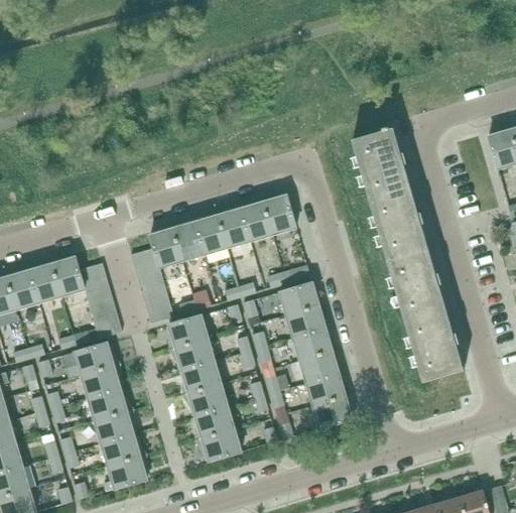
[(370,200),(411,188),(404,163),(407,163),(403,151),(401,152),(393,127),(389,128),(389,126),(383,128),(383,130),(353,139),(370,200)]
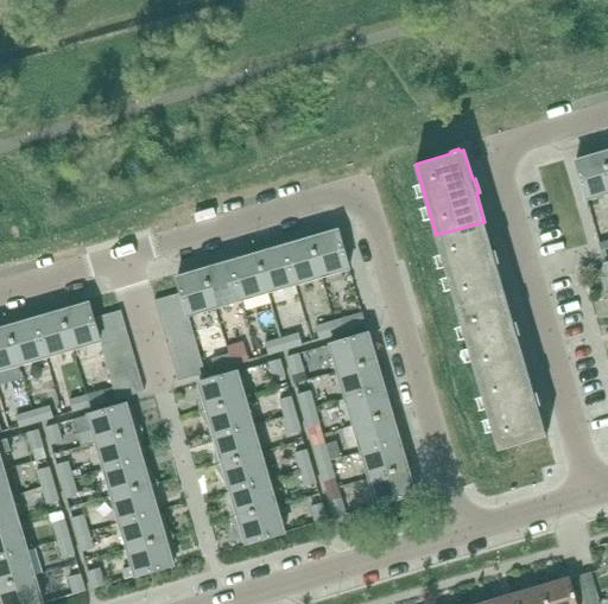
[(587,197),(607,191),(607,165),(603,151),(575,159),(587,197)]
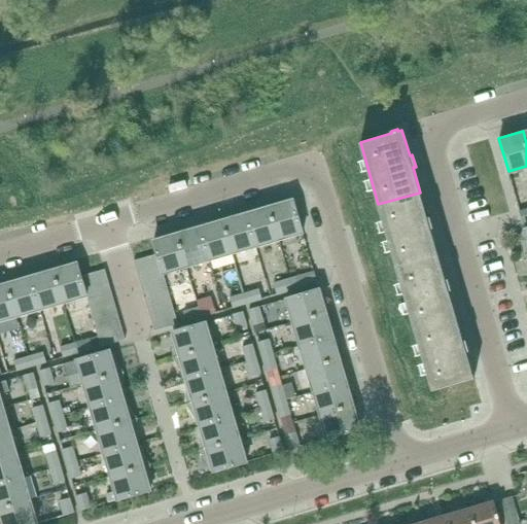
[(395,265),(437,253),(430,229),(433,228),(430,216),(427,216),(420,193),(378,204),(395,265)]
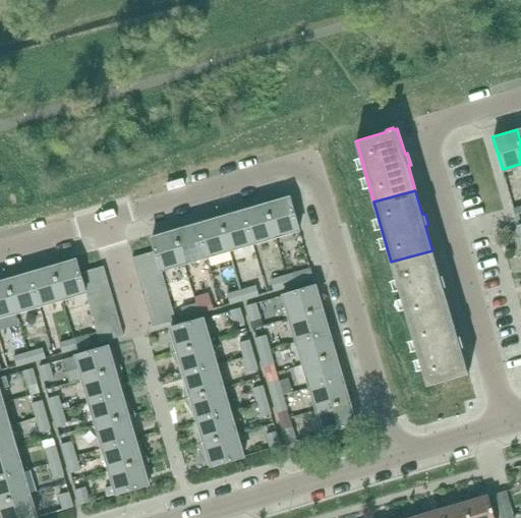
[(276,235),(299,228),(290,196),(267,203),(276,235)]
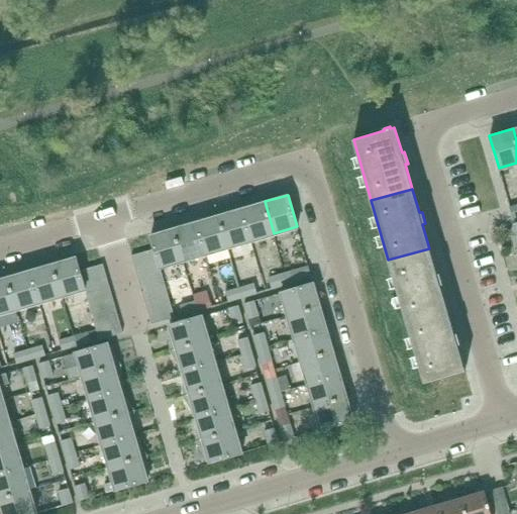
[(251,239),(274,233),(265,201),(241,208),(251,239)]
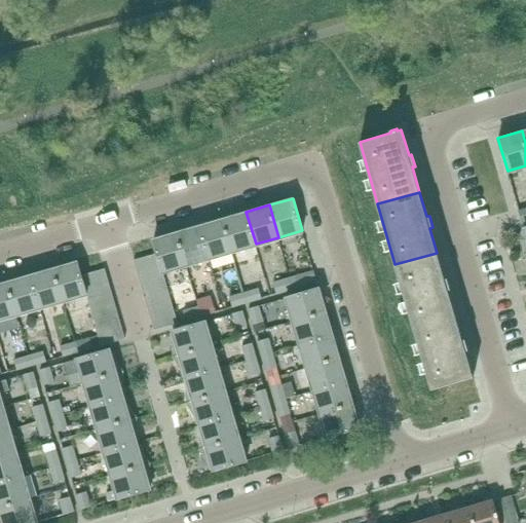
[(232,251),(256,244),(246,212),(223,218),(232,251)]
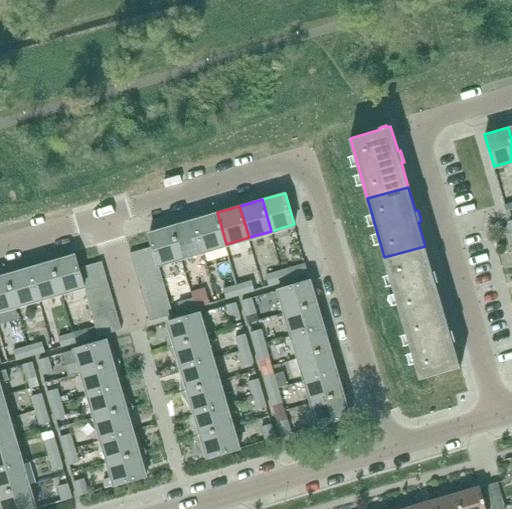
[(204,251),(226,244),(217,212),(194,219),(204,251)]
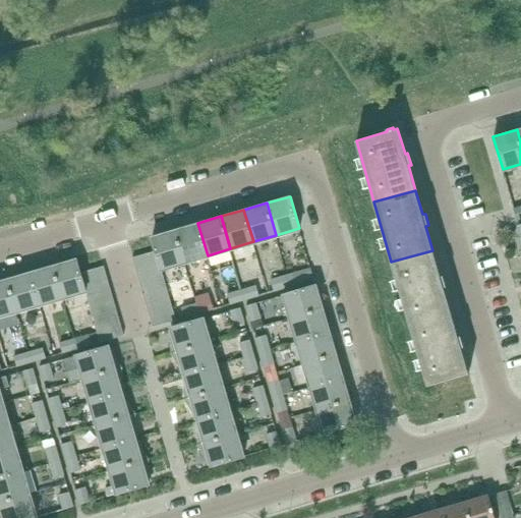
[(185,262),(208,255),(197,223),(175,229),(185,262)]
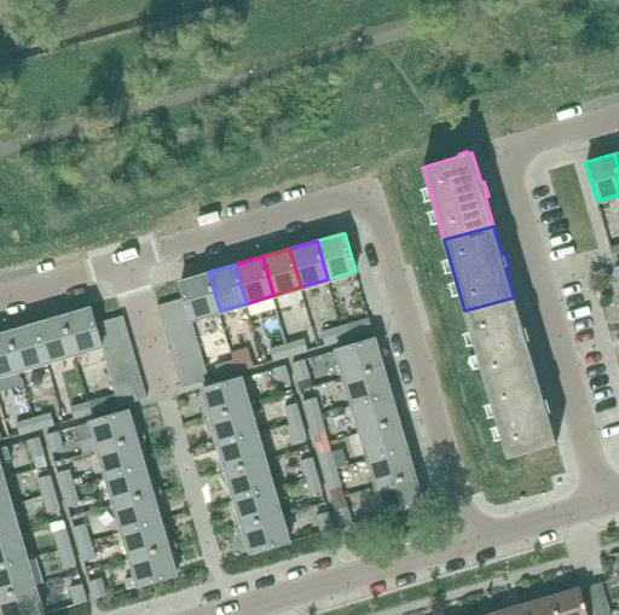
[(191,319),(220,311),(208,272),(180,280),(185,296),(189,311),(191,319)]
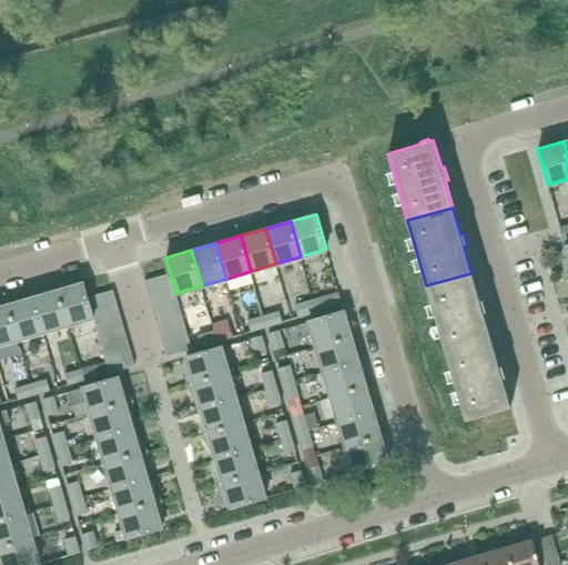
[(148,292),(173,285),(170,272),(144,280),(148,292)]
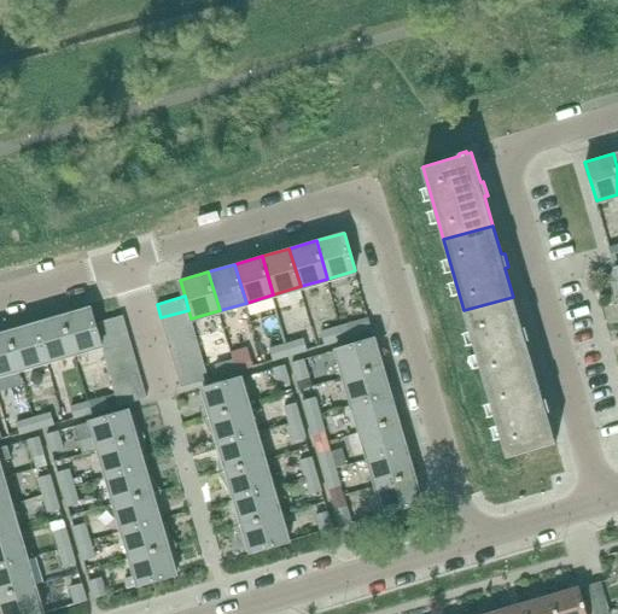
[(485,384),(535,369),(526,340),(529,339),(525,326),(522,327),(513,297),(464,310),(485,384)]
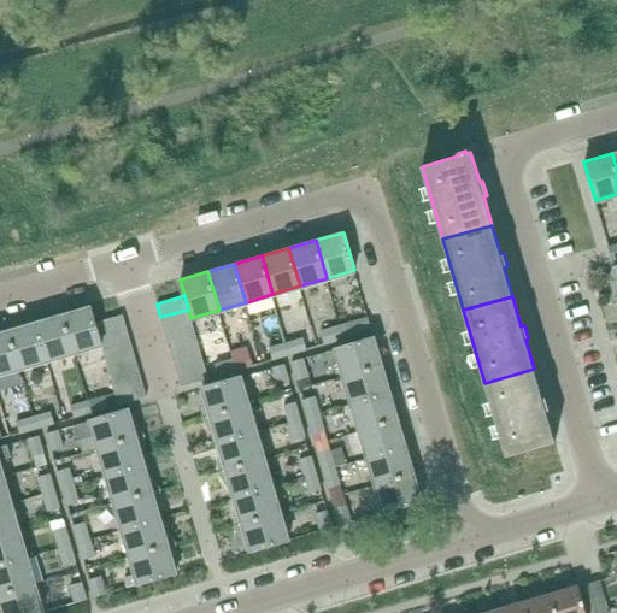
[(95,320),(90,306),(62,314),(74,353),(101,345),(99,334),(95,320)]
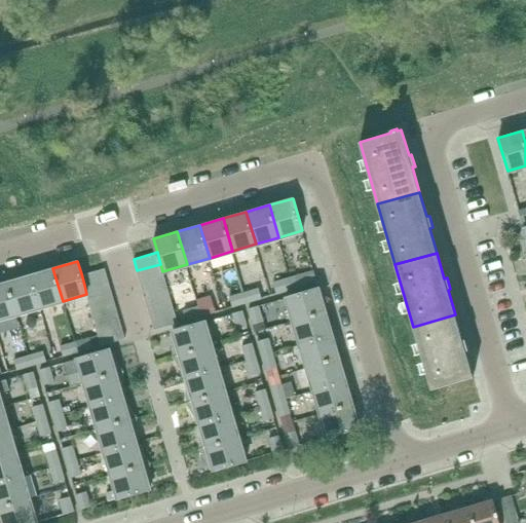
[(163,275),(162,271),(160,264),(137,270),(140,282),(163,275)]
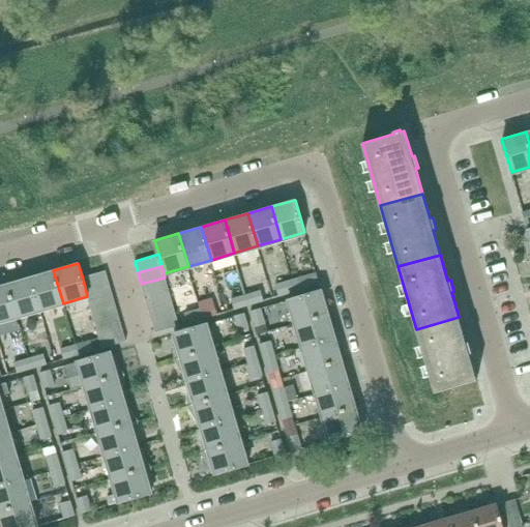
[(85,287),(109,281),(106,269),(82,275),(85,287)]
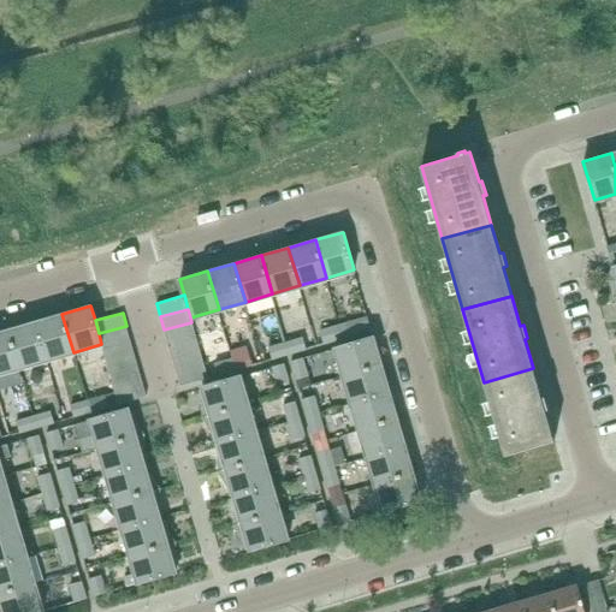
[(47,360),(73,352),(61,314),(35,321),(47,360)]
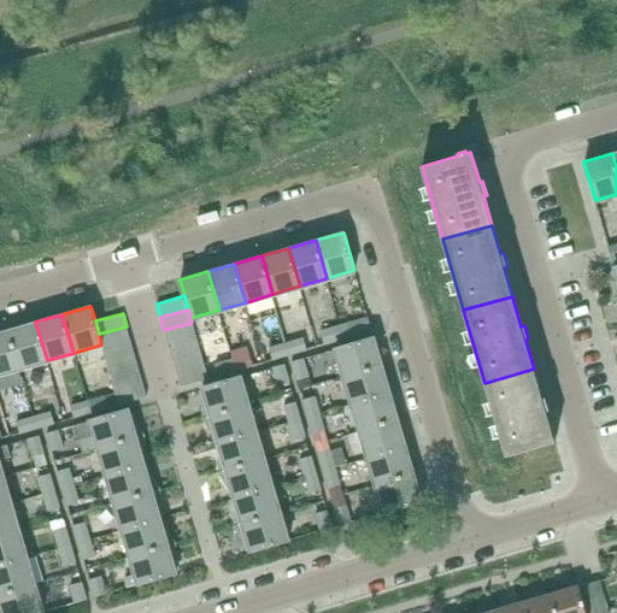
[(340,323),(344,337),(371,329),(368,316),(340,323)]
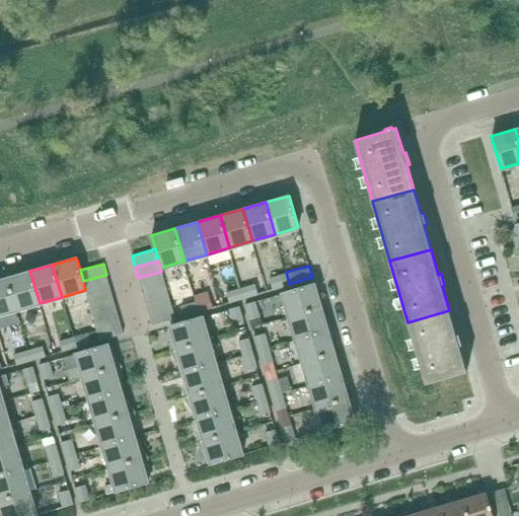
[(16,310),(40,303),(29,271),(7,278),(16,310)]
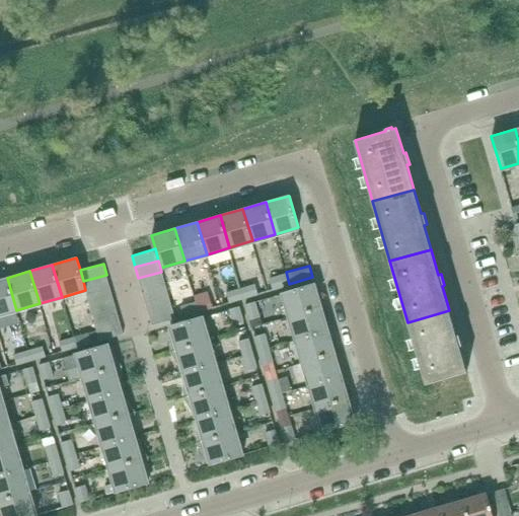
[(142,290),(165,283),(161,272),(138,278),(142,290)]
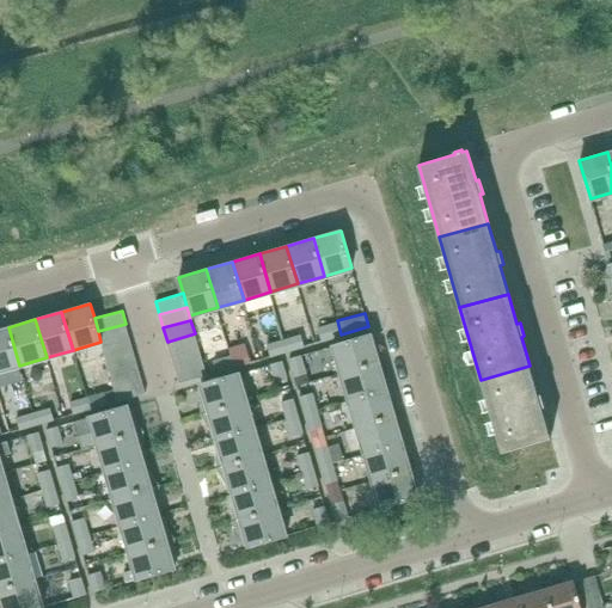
[(322,341),(341,335),(337,320),(318,326),(322,341)]
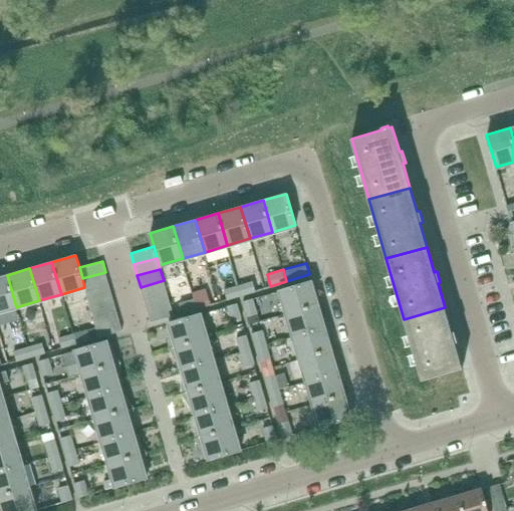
[(85,290),(108,283),(105,272),(82,278),(84,287),(85,290)]
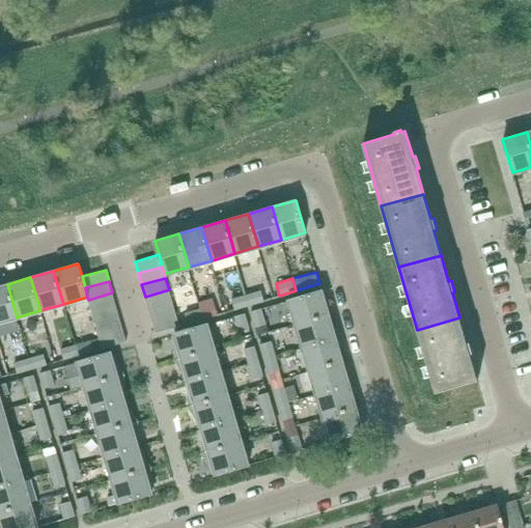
[(0,322),(17,317),(7,284),(0,285),(0,322)]
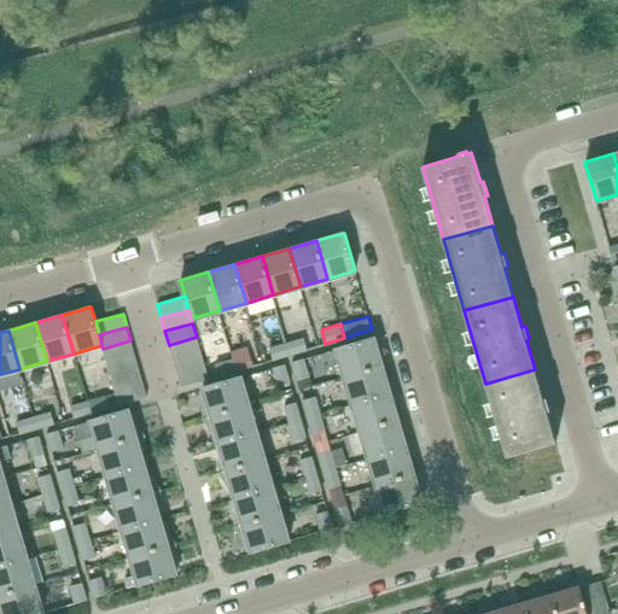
[(173,358),(200,350),(197,337),(169,345),(173,358)]
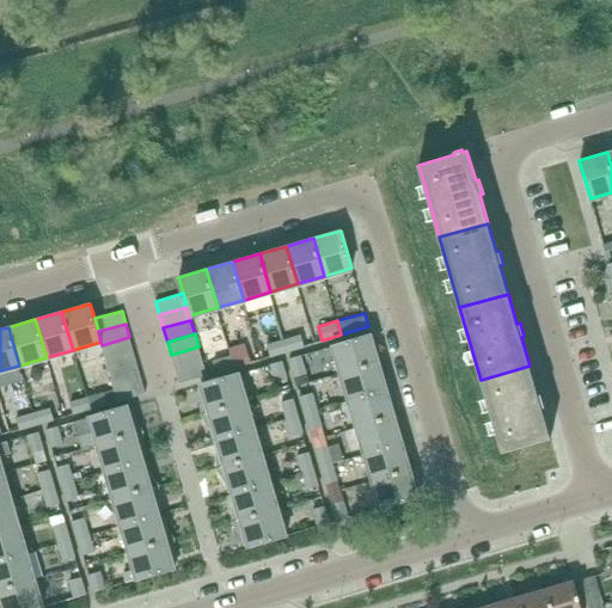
[(283,338),(287,350),(304,345),(300,333),(283,338)]
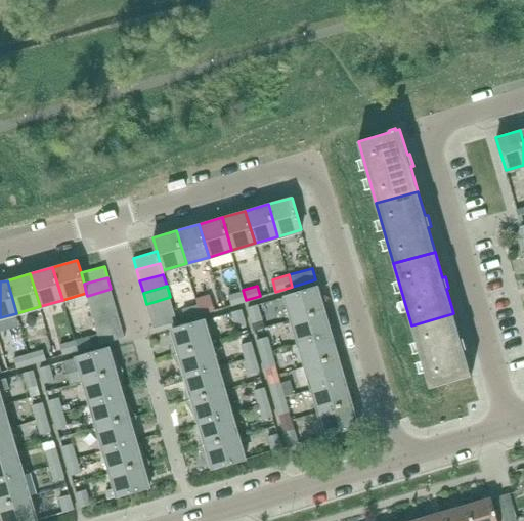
[(291,318),(324,309),(317,286),(285,295),(291,318)]
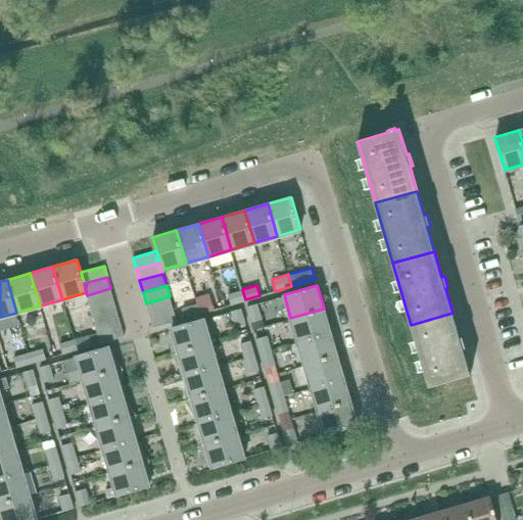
[(91,306),(113,300),(110,288),(87,295),(91,306)]
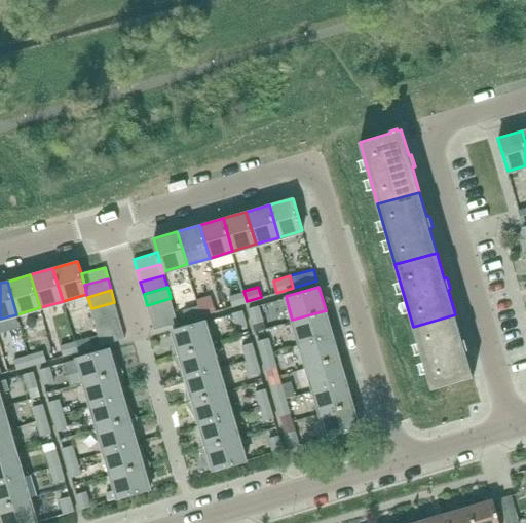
[(232,305),(247,301),(243,291),(229,295),(232,305)]
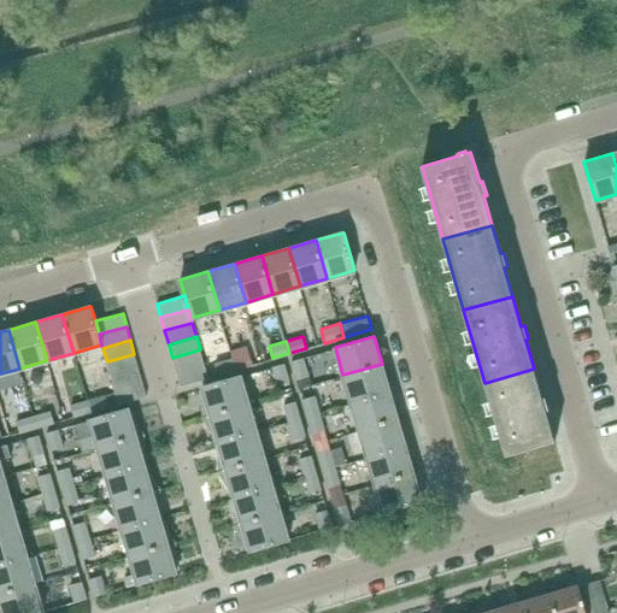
[(176,370),(204,363),(200,349),(172,358),(176,370)]
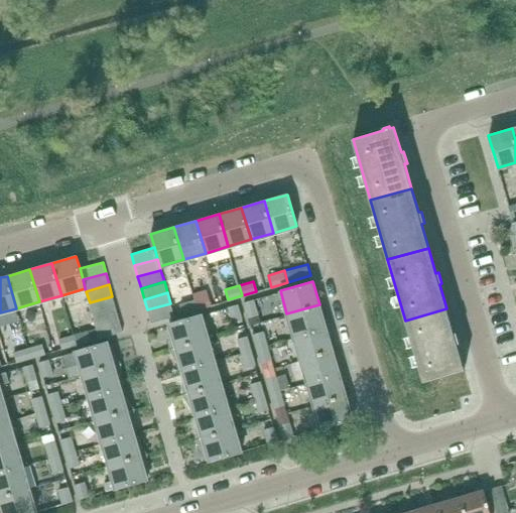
[(195,298),(198,308),(212,304),(208,294),(195,298)]
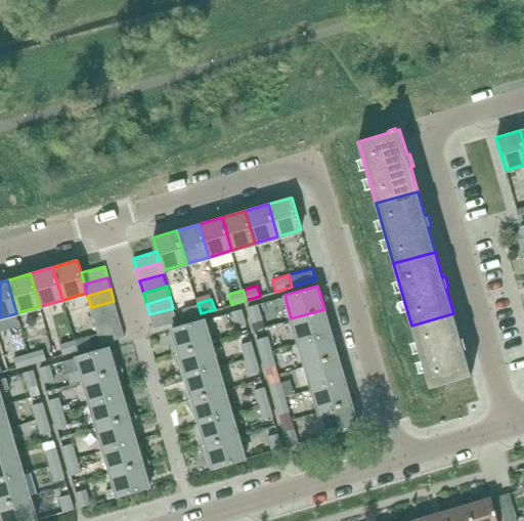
[(94,319),(118,312),(114,301),(91,307),(94,319)]
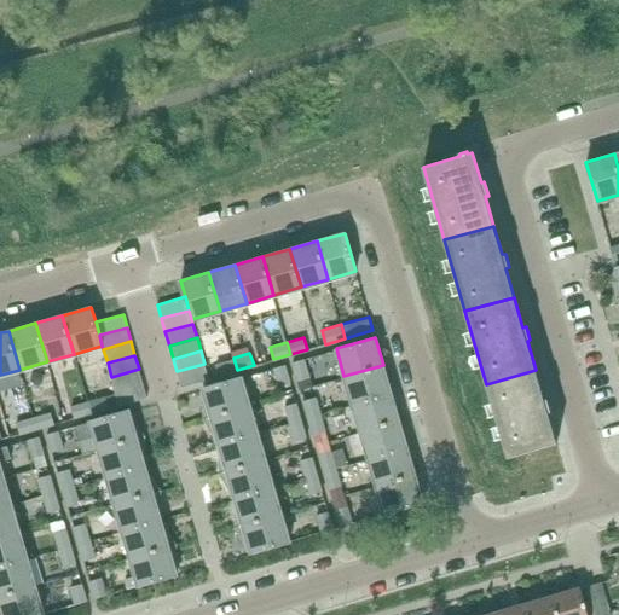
[(219,375),(237,370),(233,358),(215,363),(219,375)]
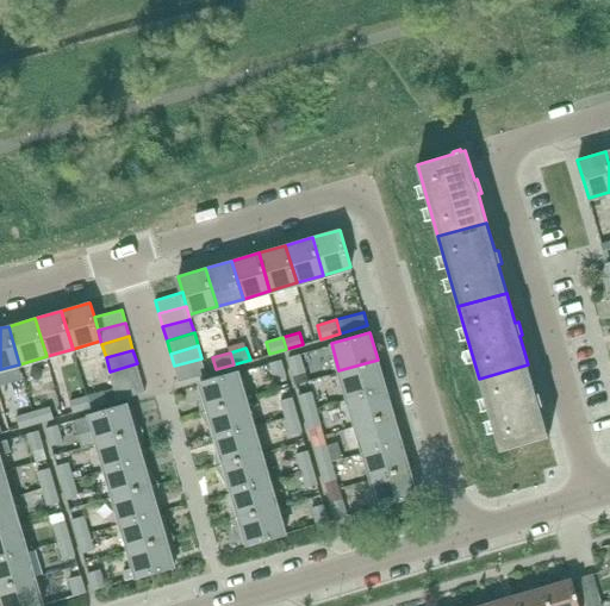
[(293,373),(305,369),(300,353),(288,356),(293,373)]
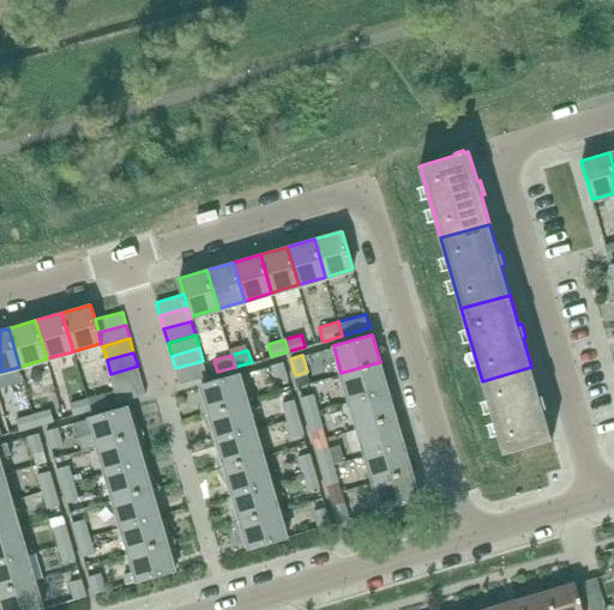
[(180,382),(208,375),(203,361),(175,368),(180,382)]
